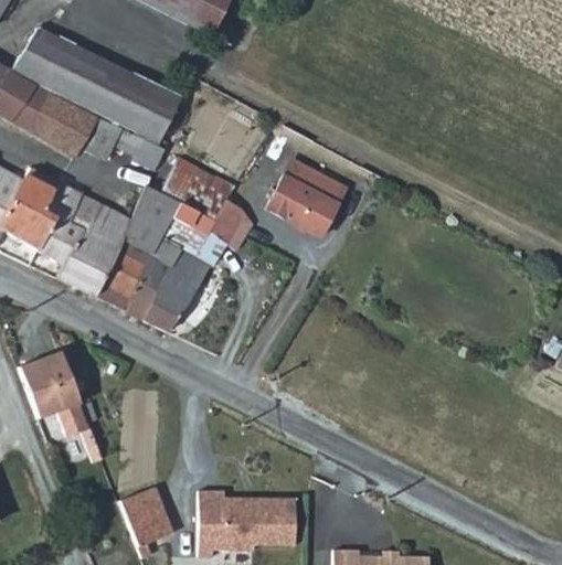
[(139,0),(211,36),(228,0),(139,0)]
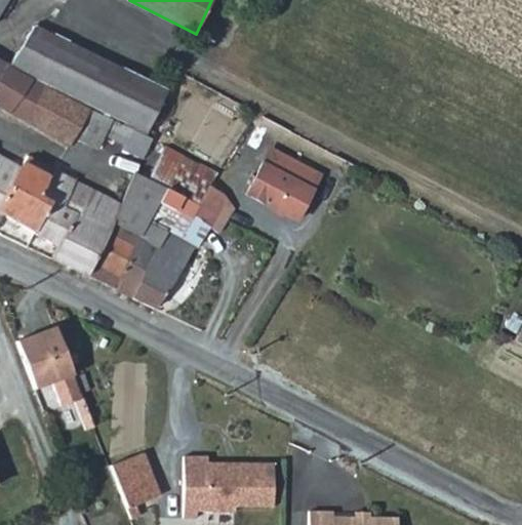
[(12,65),(148,129),(168,90),(34,26),(12,65)]
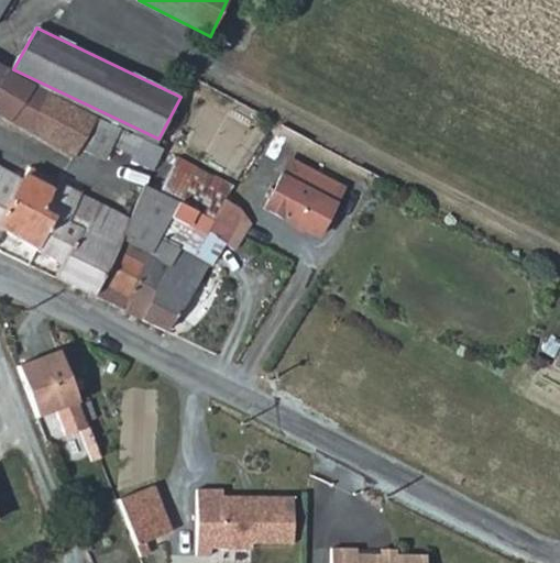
[(0,112),(24,129),(46,90),(6,67),(0,77),(0,112)]
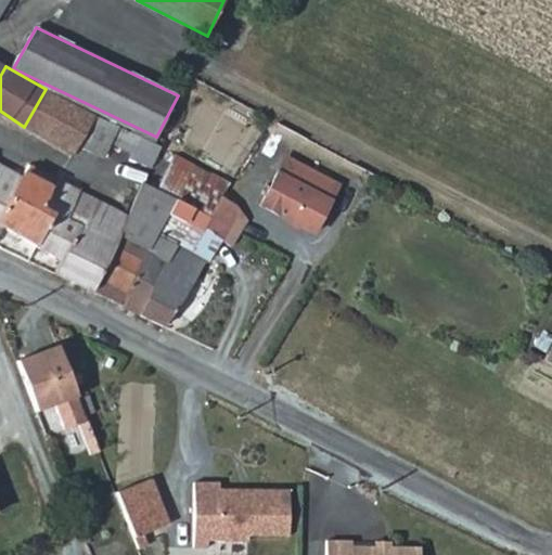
[(46,89),(24,127),(74,156),(97,116),(46,89)]
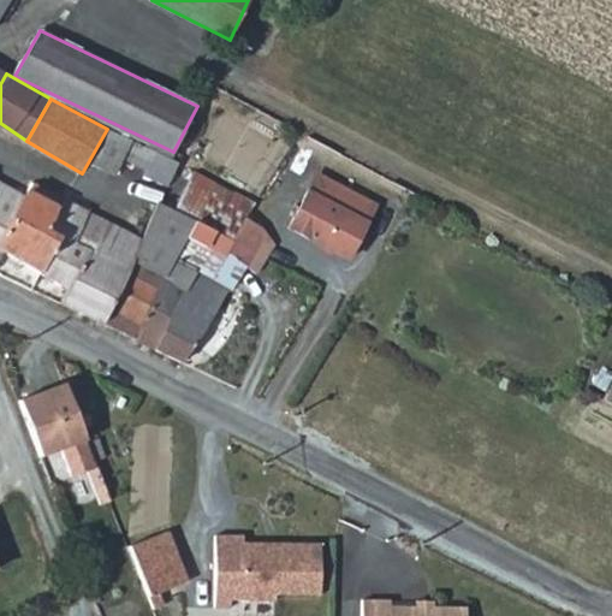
[(123,155),(149,169),(152,164),(159,150),(131,138),(123,155)]
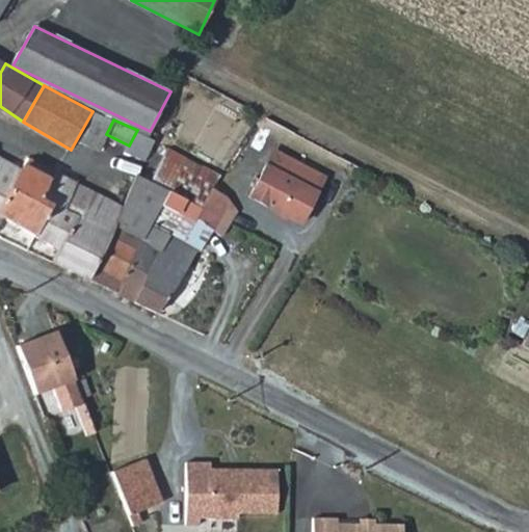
[(156,139),(148,135),(137,130),(131,141),(141,148),(142,145),(151,150),(156,139)]
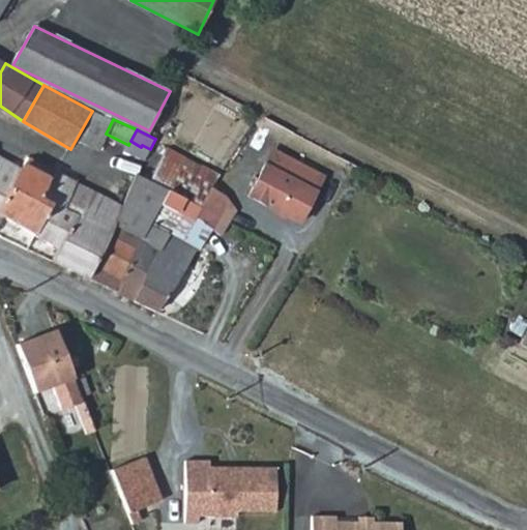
[(324,178),(274,149),(247,197),(297,225),(324,178)]
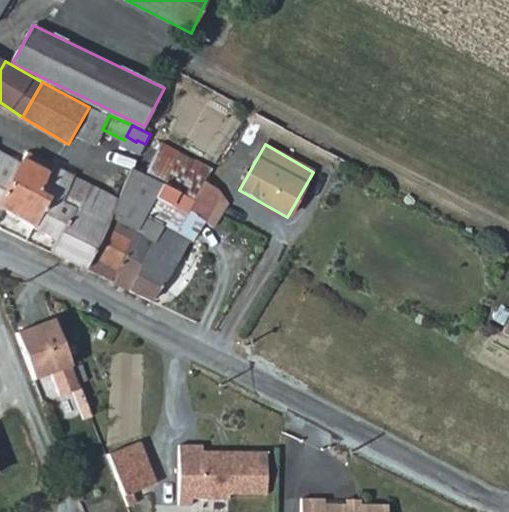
[(22,164),(0,151),(0,206),(3,208),(36,226),(52,194),(47,191),(49,170),(26,159),(22,164)]
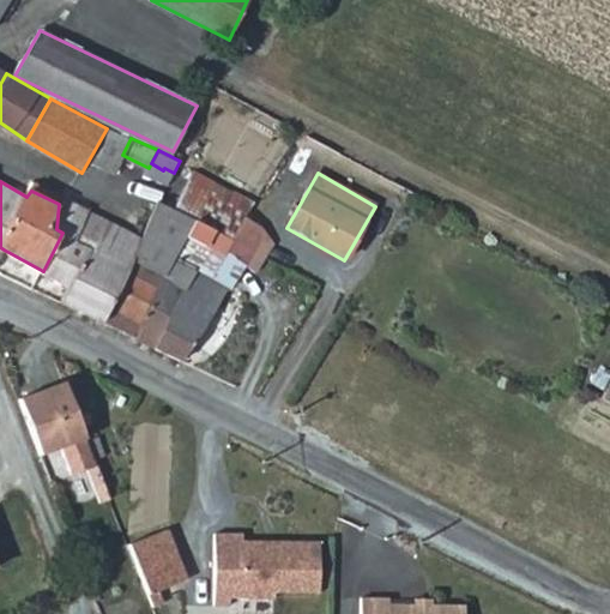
[(231,239),(246,220),(258,199),(252,196),(247,202),(216,184),(194,218),(231,239)]
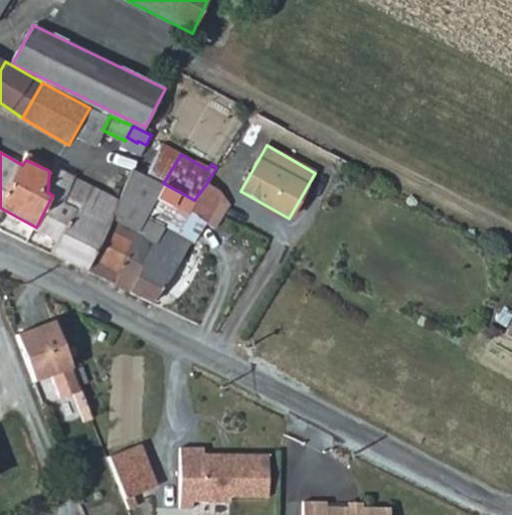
[(66,201),(74,174),(53,164),(49,171),(47,192),(52,195),(36,227),(58,239),(76,208),(66,201)]
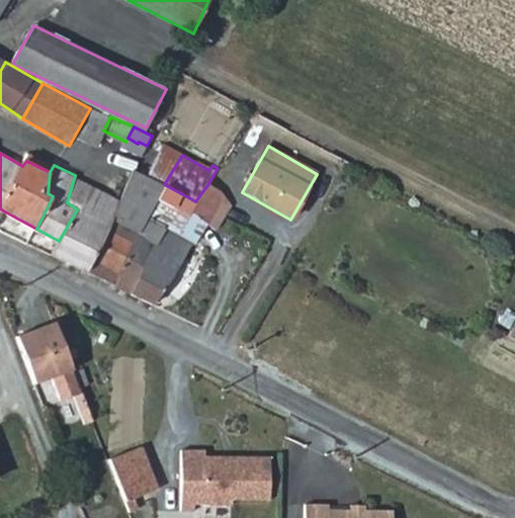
[(131,173),(121,200),(114,219),(133,230),(147,214),(162,188),(131,173)]
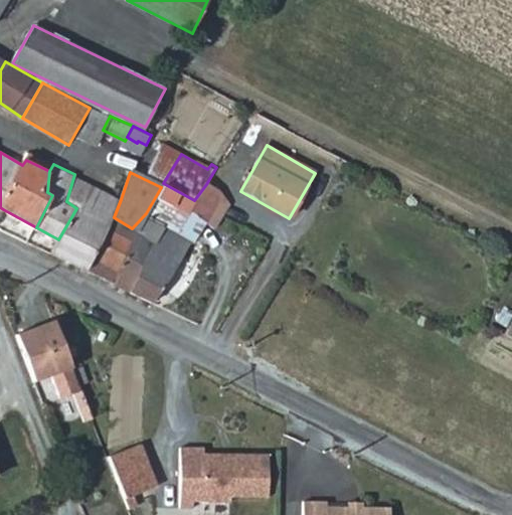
[(58,239),(52,250),(87,268),(111,226),(114,217),(121,199),(74,174),(66,201),(76,208),(58,239)]
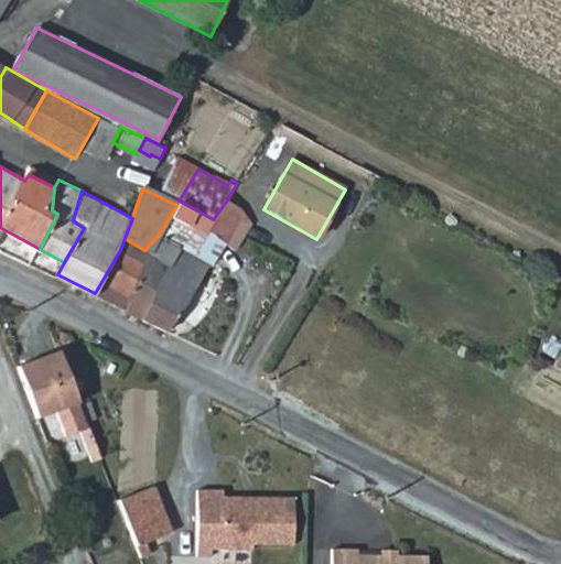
[(213,219),(179,201),(179,202),(176,205),(160,234),(144,250),(139,263),(123,307),(166,331),(190,305),(198,281),(246,213),(226,202),(213,219)]
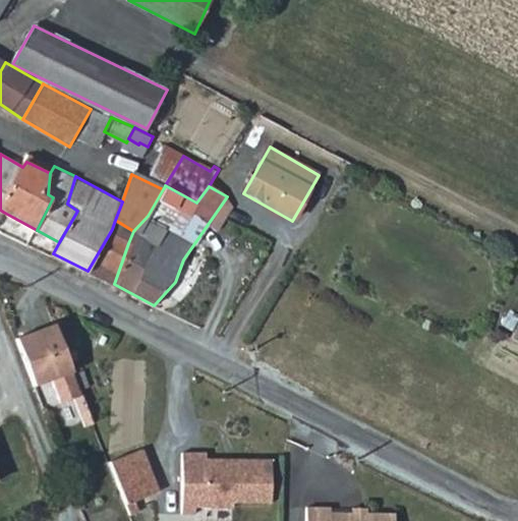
[(112,229),(88,271),(101,276),(100,278),(114,284),(128,243),(133,231),(115,220),(112,229)]
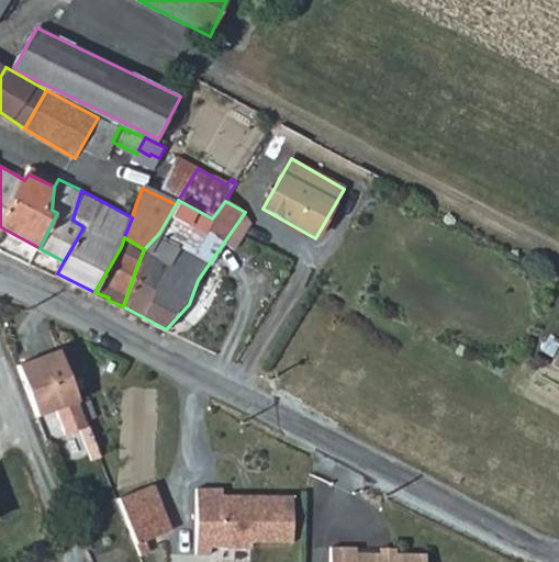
[(19,369),(36,418),(59,411),(86,403),(67,350),(19,369)]
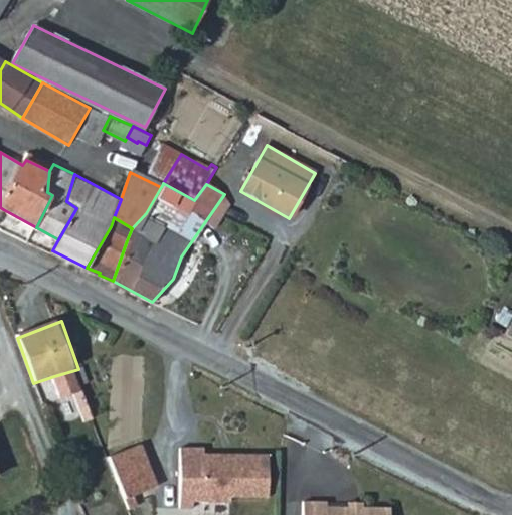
[(78,369),(54,376),(61,400),(88,392),(78,369)]
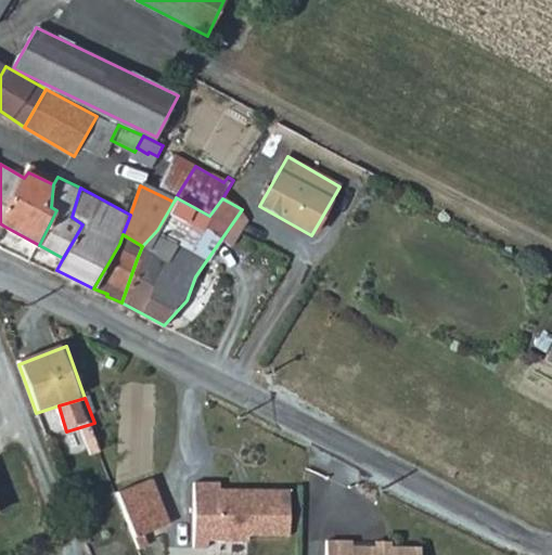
[(153,480),(114,495),(131,539),(170,524),(153,480)]
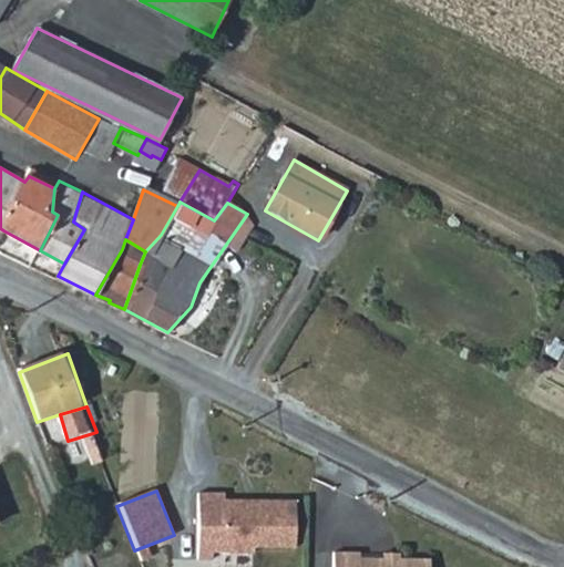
[(201,493),(201,559),(215,559),(215,552),(256,553),(256,547),(297,547),(298,500),(227,500),(227,493),(201,493)]
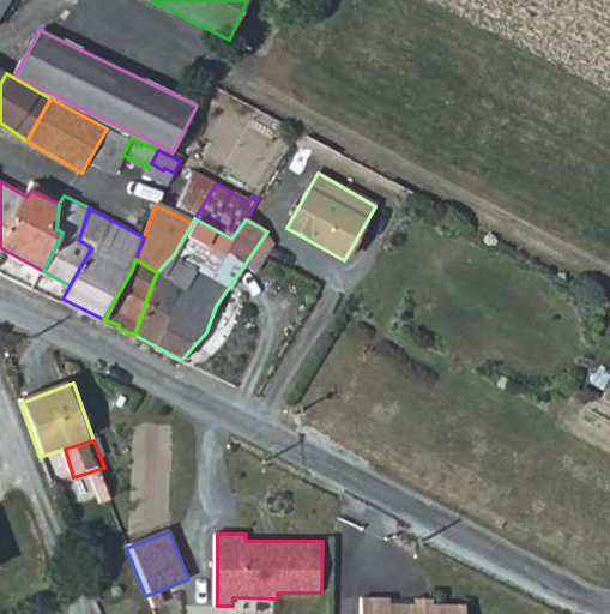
[(410,613),(411,606),(390,606),(390,600),(366,600),(364,613),(410,613)]
